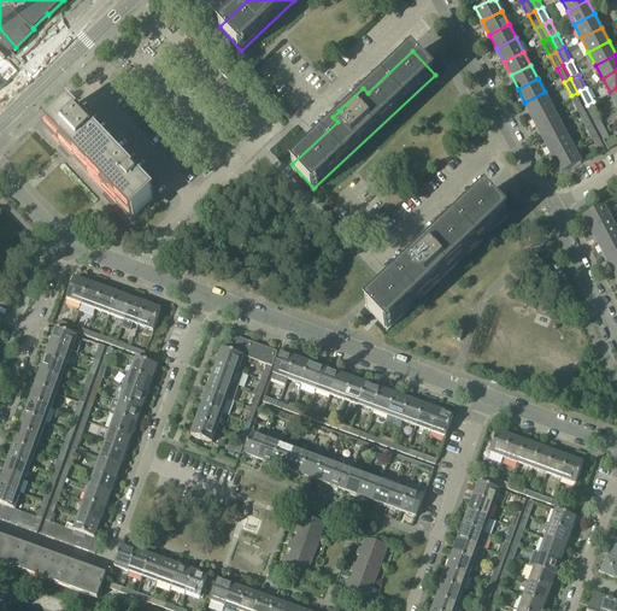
[(532,116),(552,106),(545,92),(524,103),(532,116)]
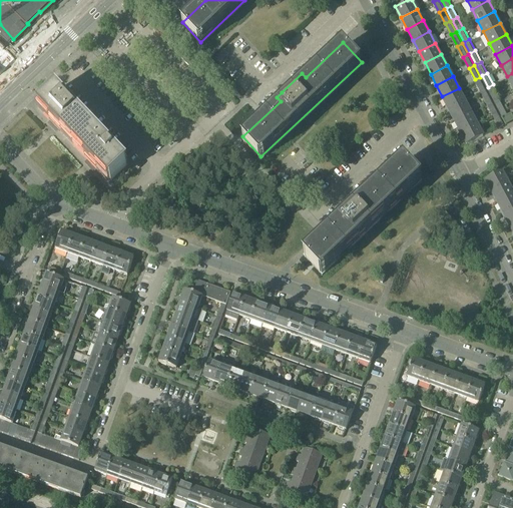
[(486,88),(480,77),(475,79),(481,90),(486,88)]
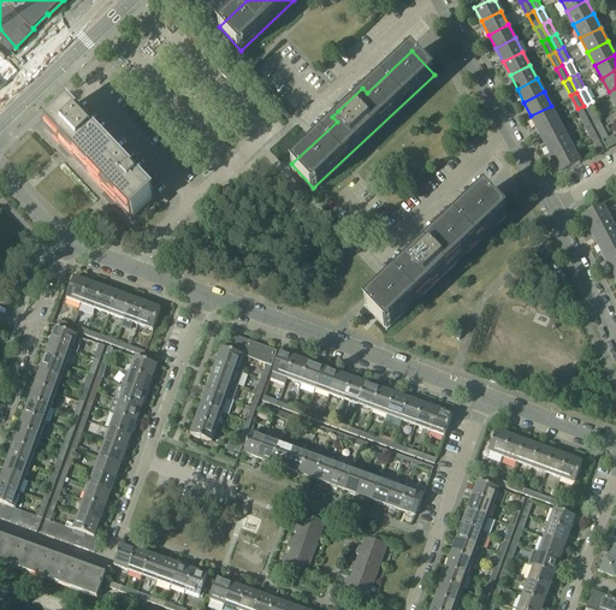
[(599,114),(592,101),(586,105),(593,118),(599,114)]
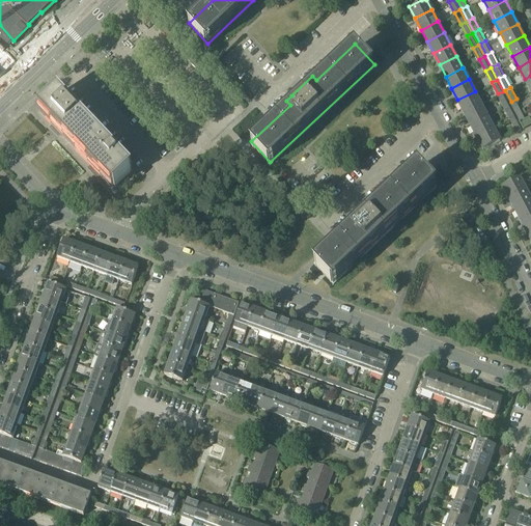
[(50,125),(59,135),(61,132),(76,147),(96,128),(60,89),(39,108),(52,121),(50,125)]
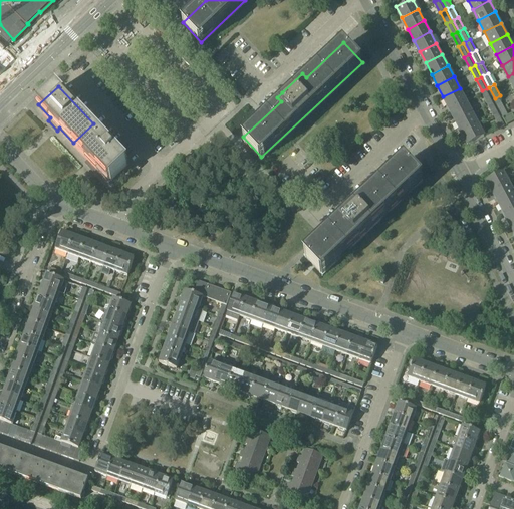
[(449,107),(466,99),(460,88),(443,96),(449,107)]
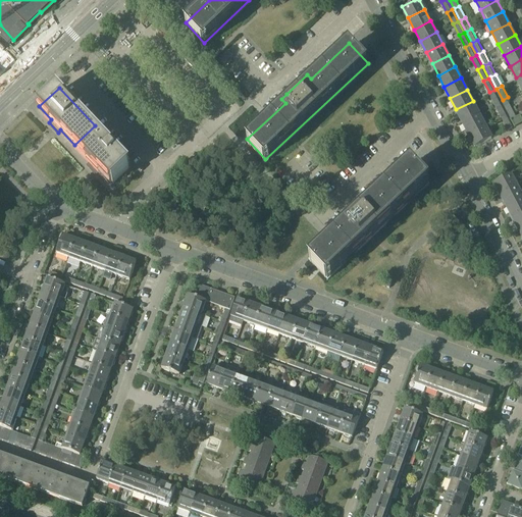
[(496,103),(500,101),(494,90),(489,92),(496,103)]
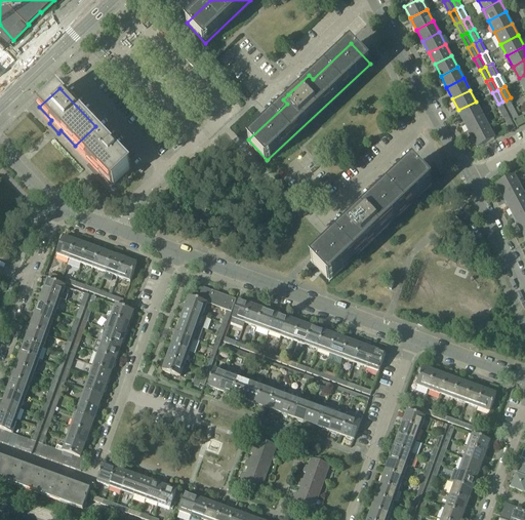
[(512,112),(516,109),(511,97),(506,101),(512,112)]
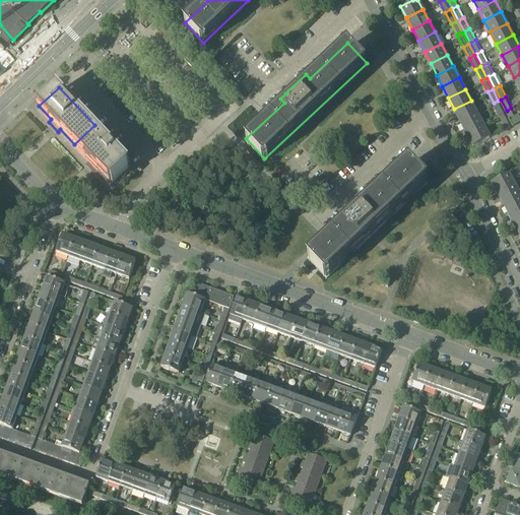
[(460,121),(476,112),(471,101),(454,109),(460,121)]
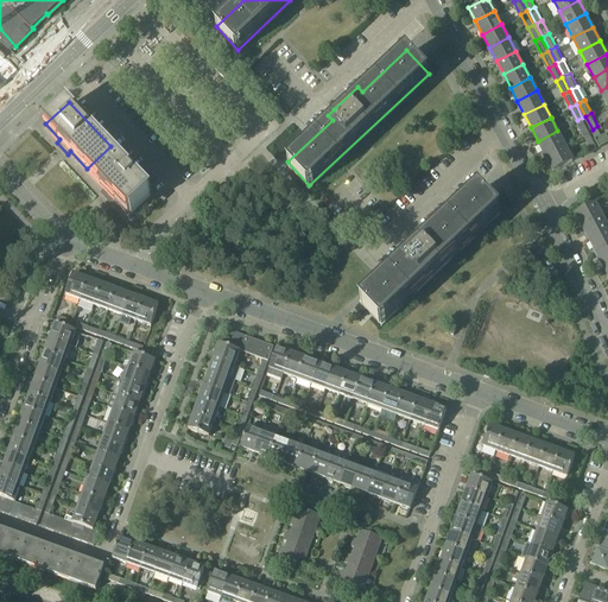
[(584,134),(589,131),(582,118),(577,120),(584,134)]
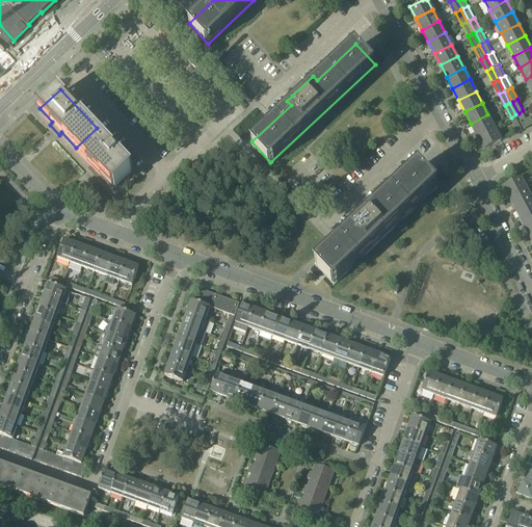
[(519,113),(521,119),(522,121),(525,126),(531,121),(531,119),(530,114),(526,116),(523,110),(519,113)]
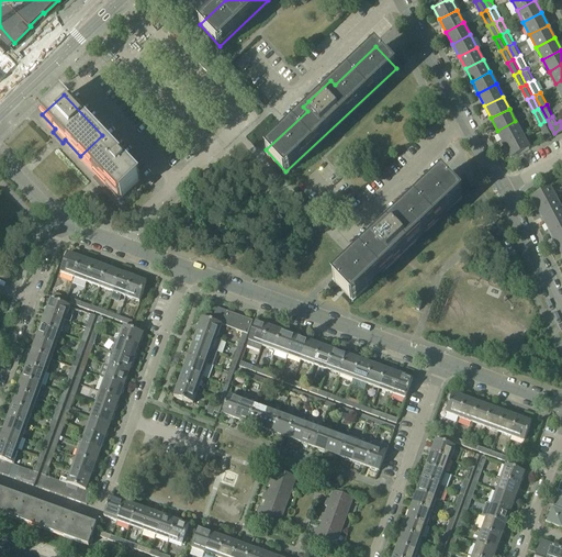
[(504,143),(521,133),(515,121),(497,131),(504,143)]
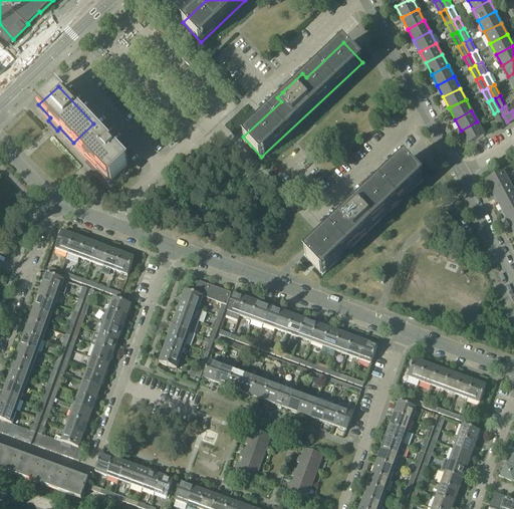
[(500,124),(504,122),(498,110),(494,113),(500,124)]
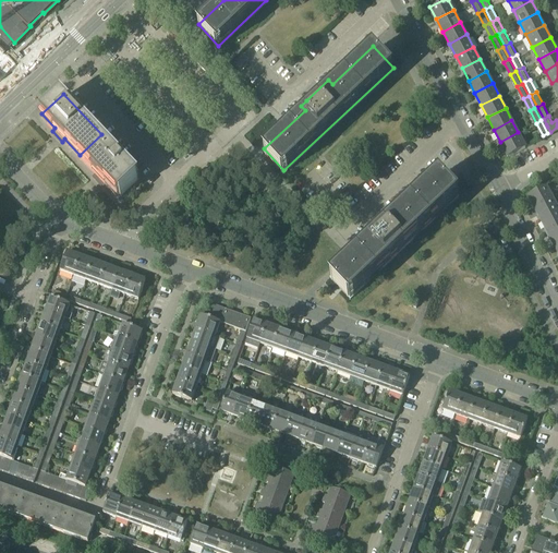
[(518,132),(500,142),(507,154),(524,145),(518,132)]
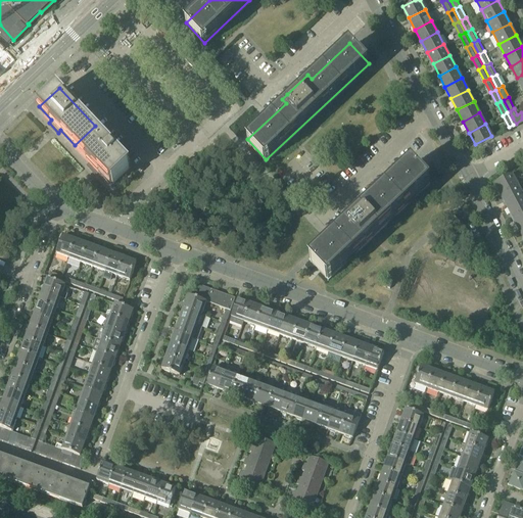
[(87,162),(96,173),(99,170),(111,183),(132,165),(95,126),(75,145),(89,160),(87,162)]
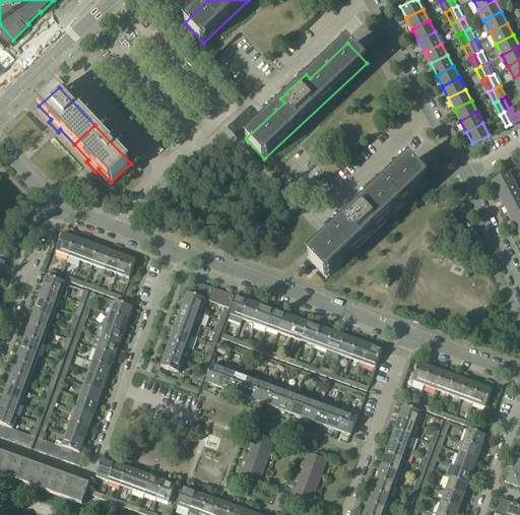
[(428,180),(409,161),(371,196),(367,192),(341,215),(345,220),(307,256),(325,276),(428,180)]
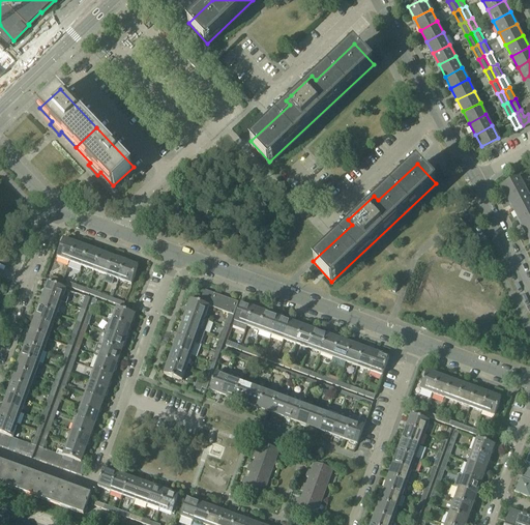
[(519,174),(501,183),(507,196),(525,186),(519,174)]
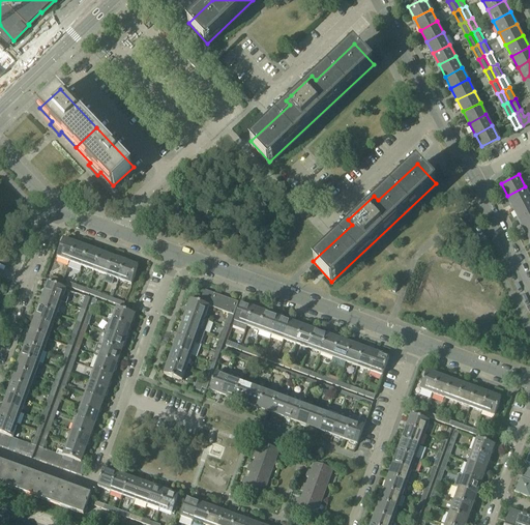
[(513,207),(529,198),(529,196),(525,186),(507,196),(513,207)]
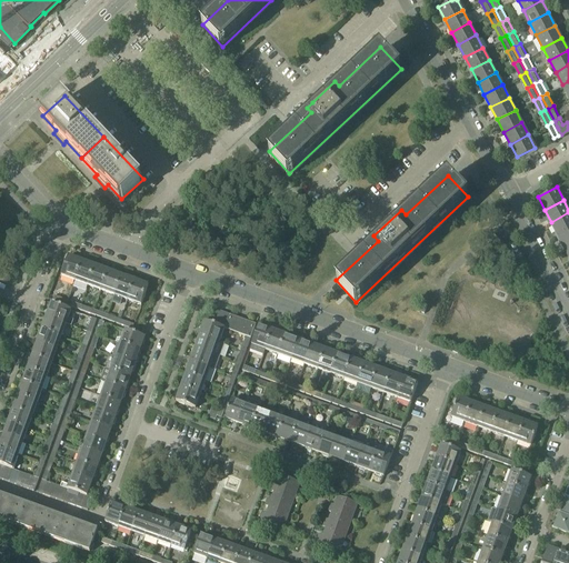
[(558,234),(568,228),(568,212),(551,222),(558,234)]
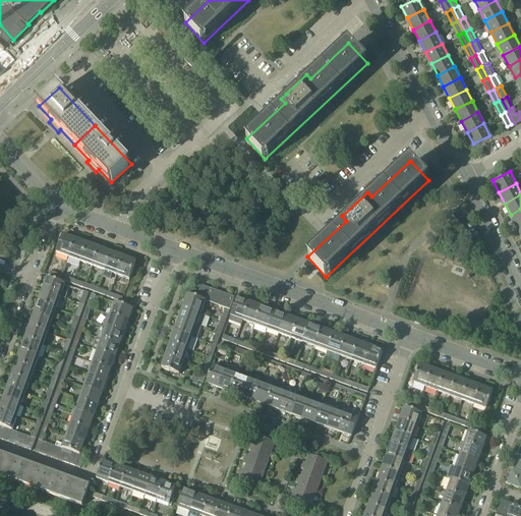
[(517,226),(520,224),(520,209),(511,215),(517,226)]
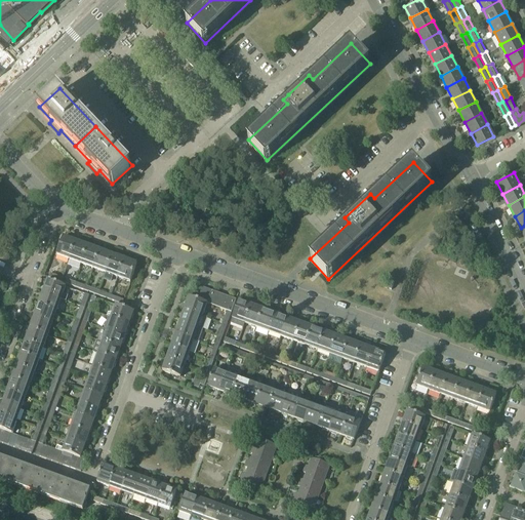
[(460,226),(465,222),(456,213),(452,216),(460,226)]
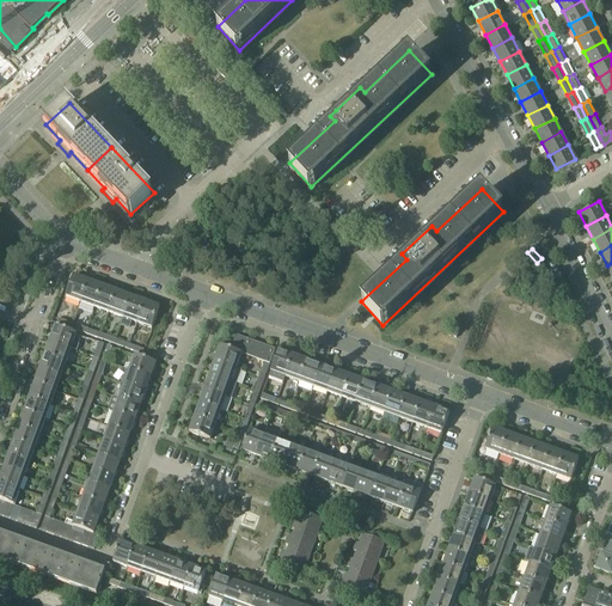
[(72,271),(65,293),(79,298),(87,277),(72,271)]
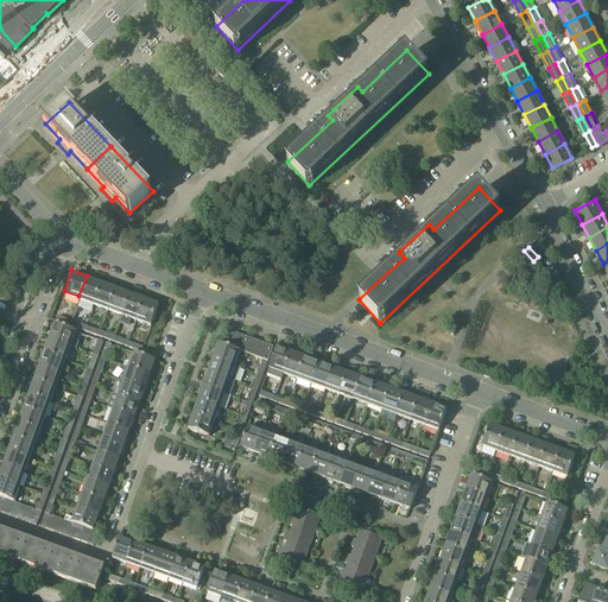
[(87,276),(78,296),(93,302),(100,280),(87,276)]
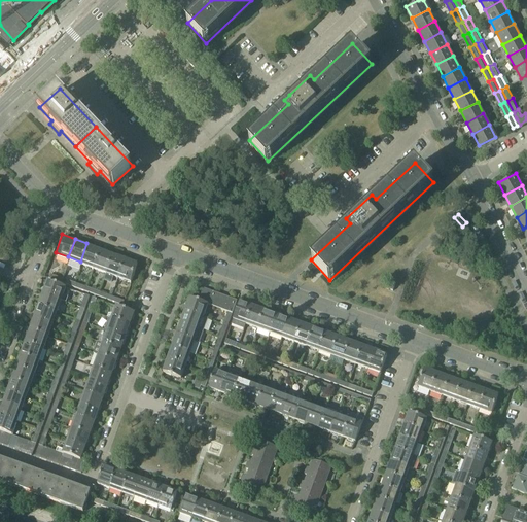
[(86,243),(80,262),(93,266),(99,247),(86,243)]
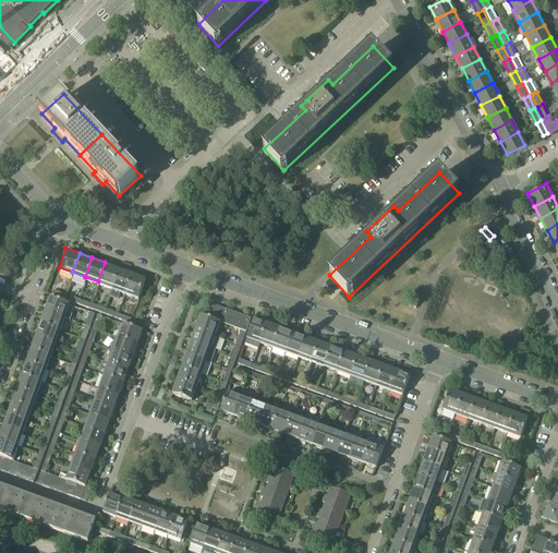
[(105,262),(98,281),(111,286),(118,266),(105,262)]
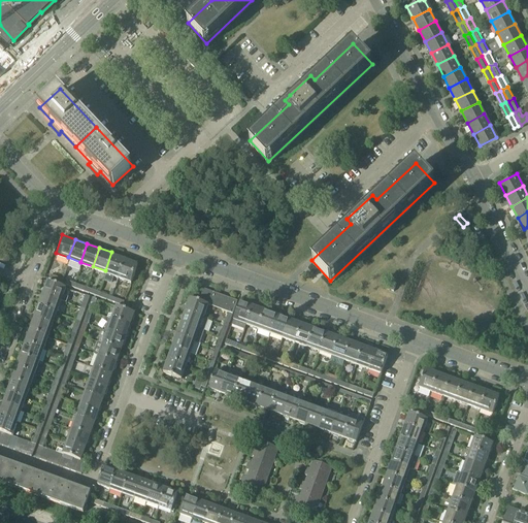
[(118,274),(124,257),(111,252),(105,270),(118,274)]
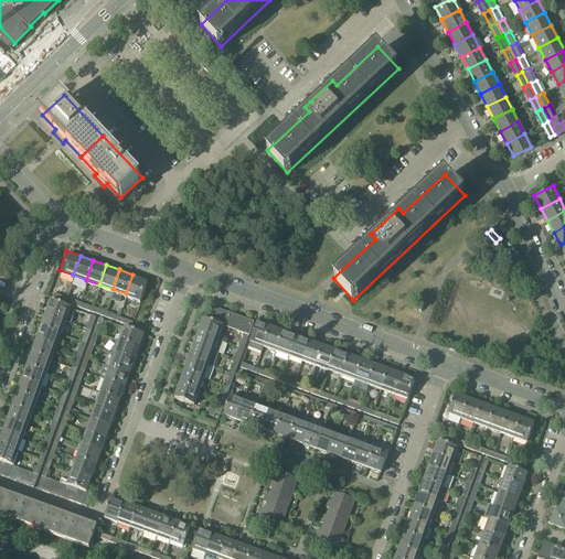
[(139,299),(147,279),(132,275),(126,293),(139,299)]
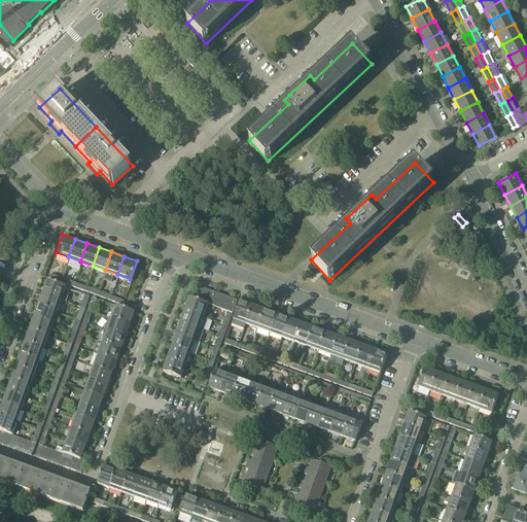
[(50,270),(48,274),(61,278),(62,274),(50,270)]
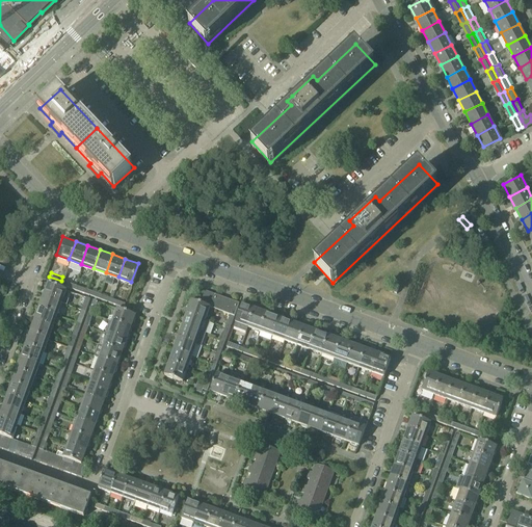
[(74,286),(75,282),(62,277),(61,281),(74,286)]
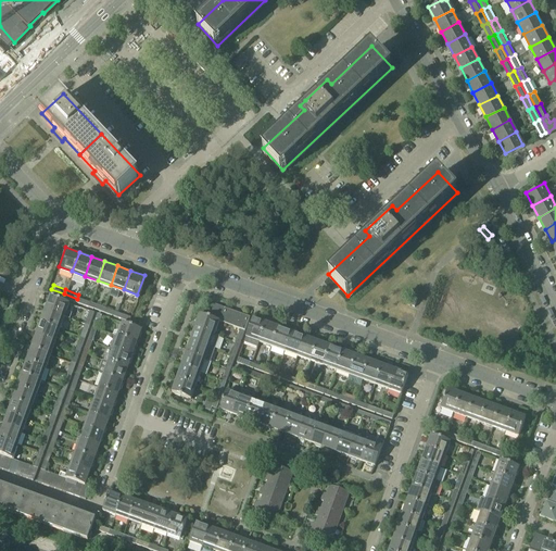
[(45,305),(64,313),(68,300),(49,292),(45,305)]
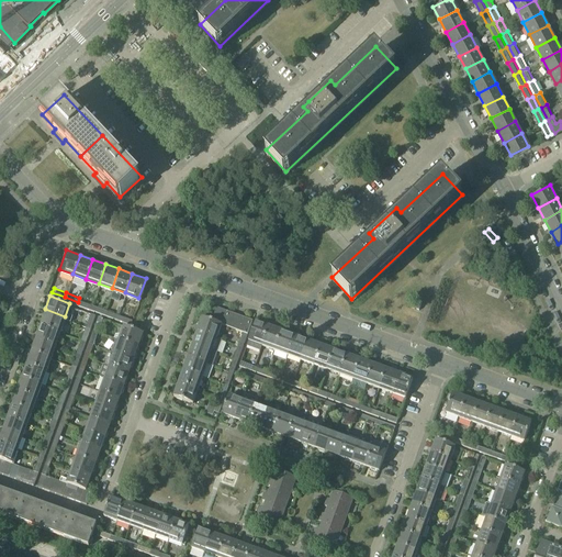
[(414,297),(411,303),(418,305),(420,299),(414,297)]
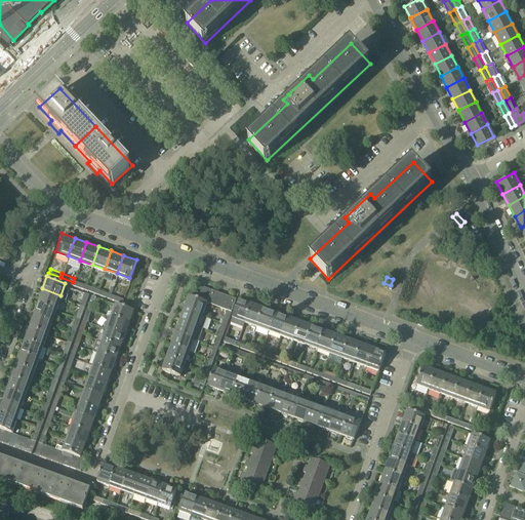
[(74,278),(73,282),(84,286),(86,282),(74,278)]
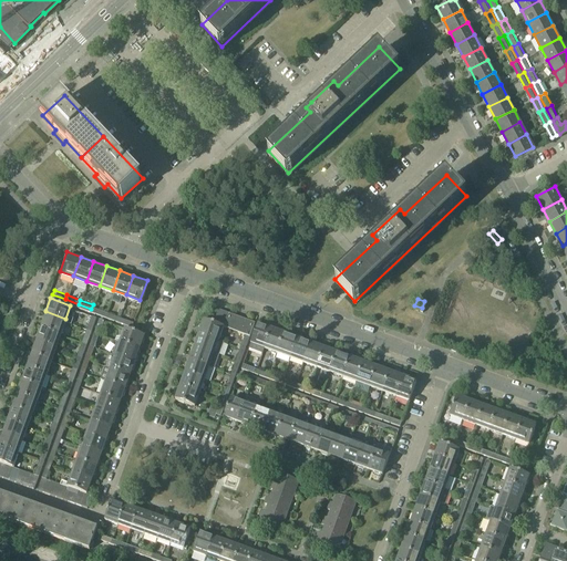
[(93,304),(91,309),(104,313),(106,309),(93,304)]
